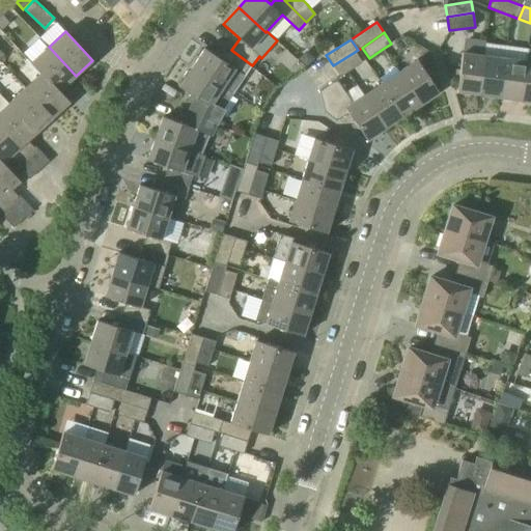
[(59,91),(60,90),(76,76),(49,47),(31,62),(40,74),(43,73),(59,91)]
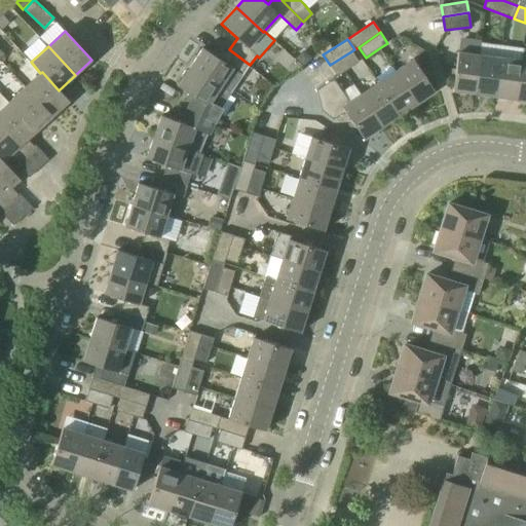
[(203,47),(190,67),(221,87),(230,92),(242,74),(250,65),(229,49),(224,55),(222,53),(217,53),(216,57),(203,47)]
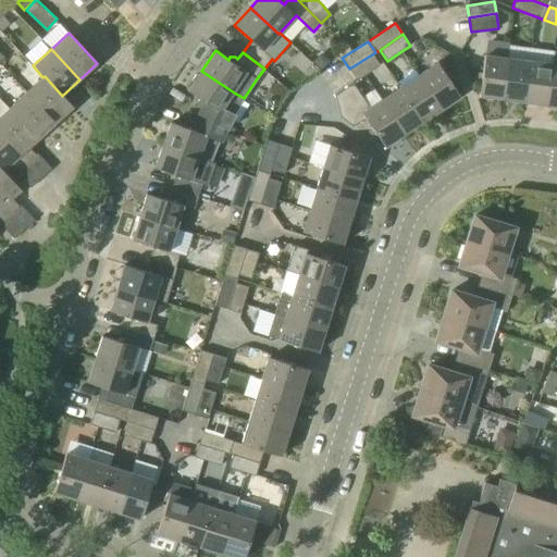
[(552,64),(546,104),(556,106),(556,51),(554,51),(552,64)]
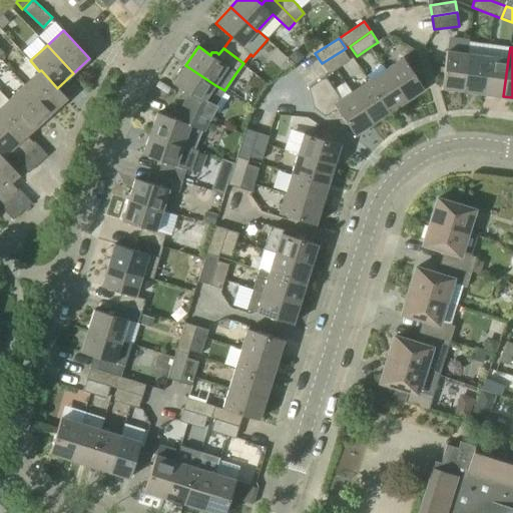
[(343,50),(322,63),(329,74),(350,61),(343,50)]
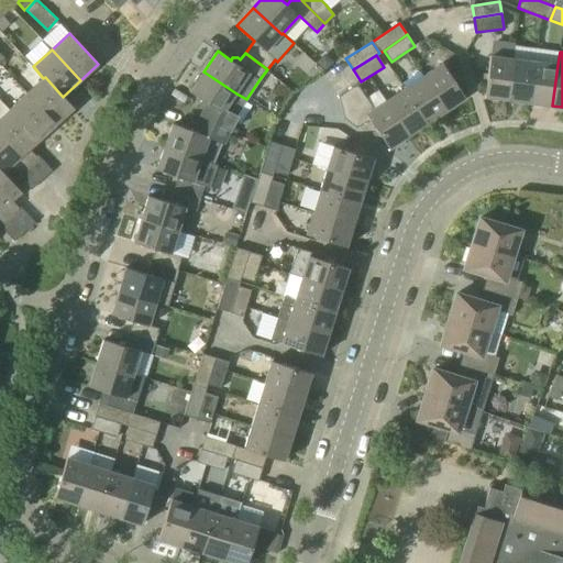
[(507,100),(512,58),(490,55),(485,97),(507,100)]
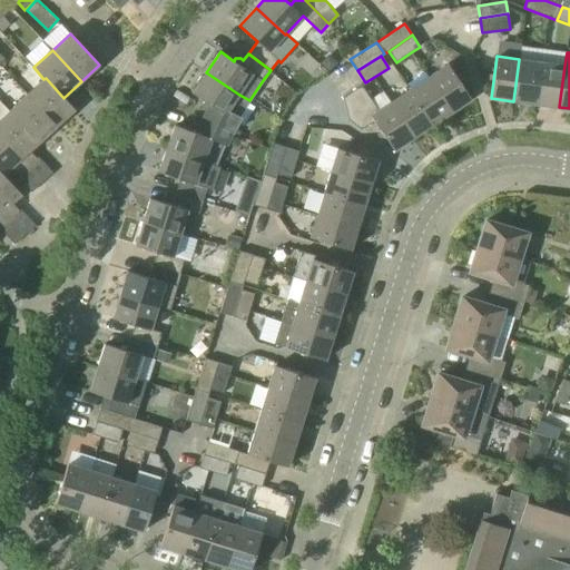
[(537,104),(542,62),(519,59),(513,101),(537,104)]
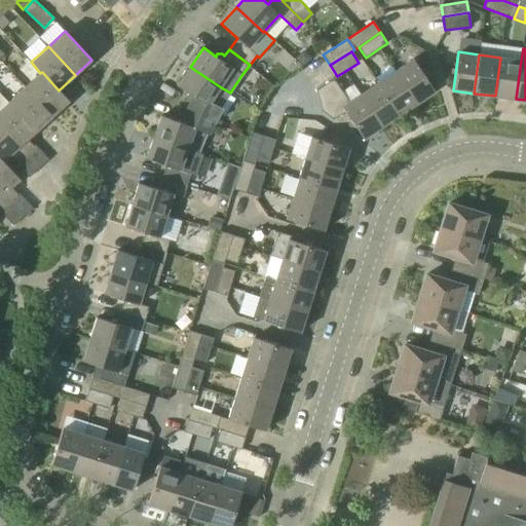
[(516,99),(521,61),(500,58),(495,96),(516,99)]
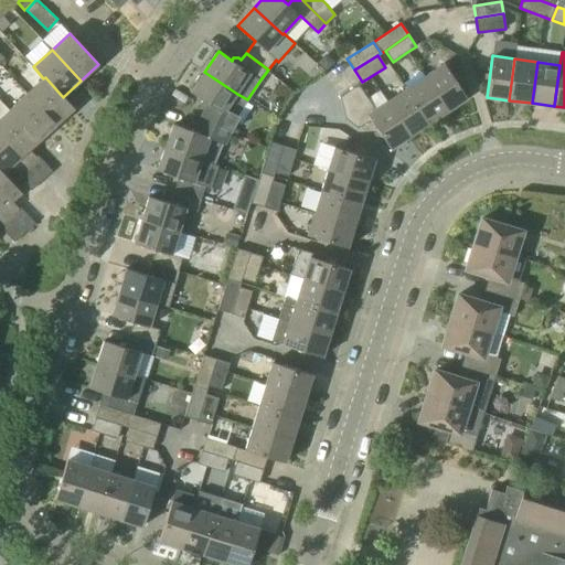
[(424,77),(447,112),(467,98),(445,63),(424,77)]
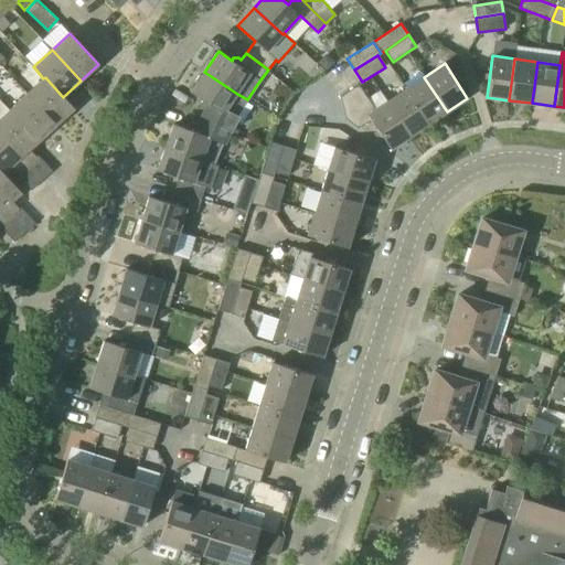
[(234,119),(247,99),(237,94),(204,72),(202,75),(199,76),(195,81),(196,84),(191,92),(203,100),(201,104),(202,108),(206,110),(203,118),(228,131),(234,119)]
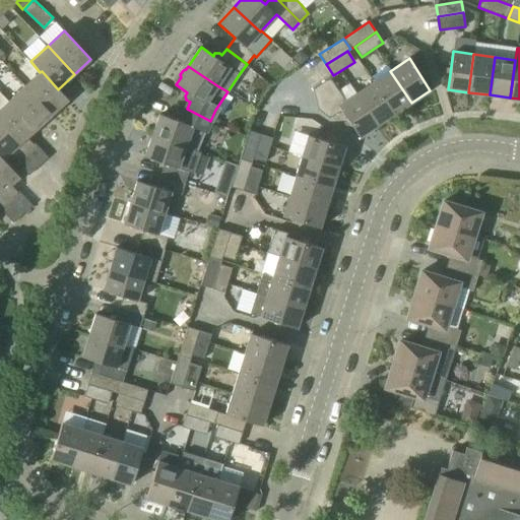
[(68,100),(59,88),(58,89),(42,71),(40,72),(25,85),(52,115),(68,100)]
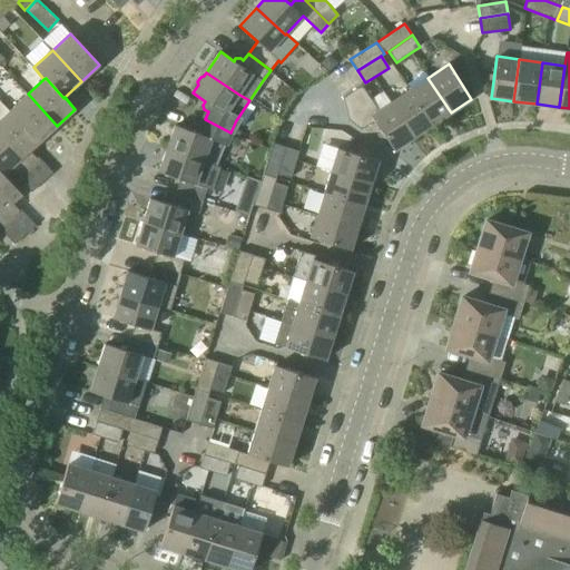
[(432,125),(451,112),(428,78),(409,90),(432,125)]
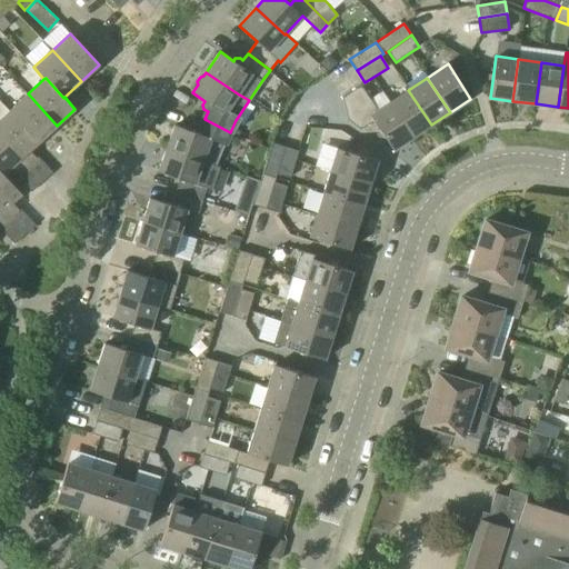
[(388,103),(389,102),(382,91),(370,100),(361,86),(343,98),(348,119),(360,129),(373,120),(393,150),(411,138),(388,103)]
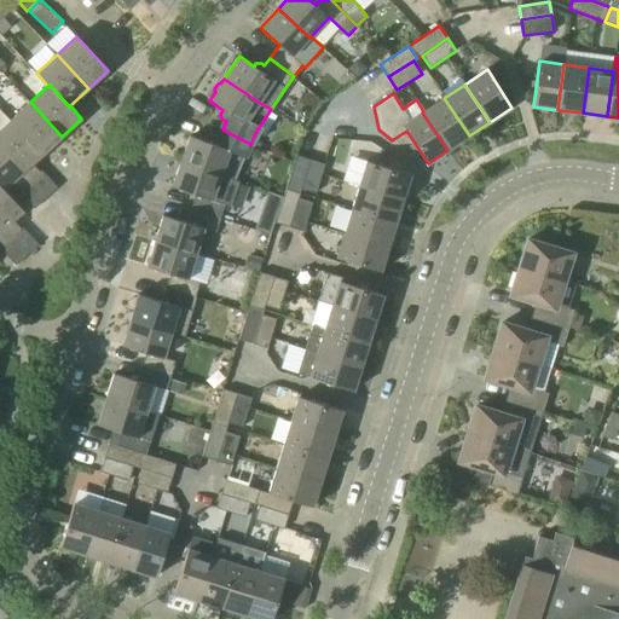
[(447,150),(469,136),(444,98),(423,111),(422,113),(447,150)]
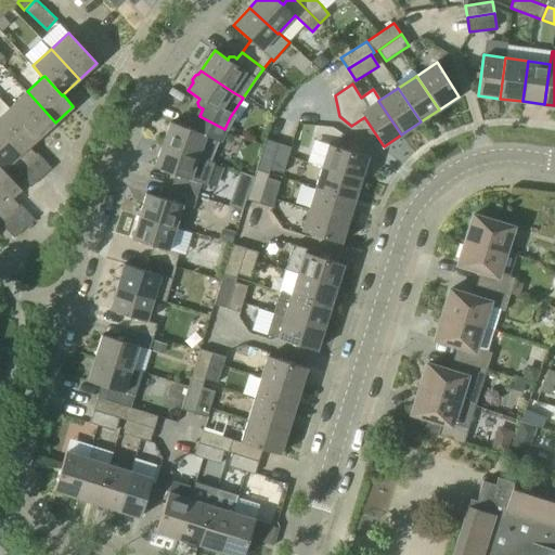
[(38,139),(55,123),(27,91),(10,107),(38,139)]
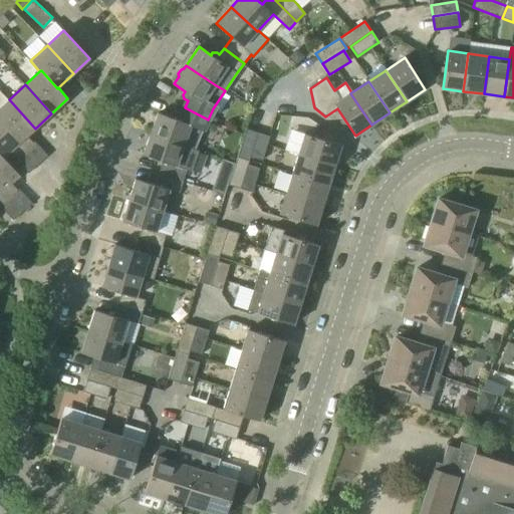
[(27,136),(35,129),(9,99),(0,106),(0,121),(25,150),(33,143),(27,136)]
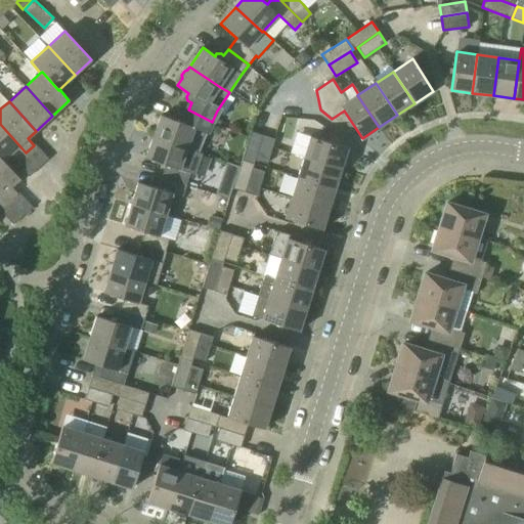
[(161,115),(154,136),(188,148),(199,153),(207,131),(212,122),(188,110),(185,117),(182,115),(182,116),(179,114),(174,116),(173,119),(161,115)]
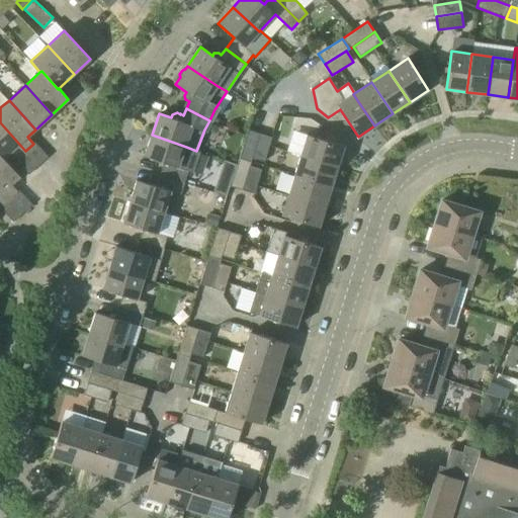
[(17,158),(25,151),(0,122),(0,155),(3,159),(11,152),(17,158)]
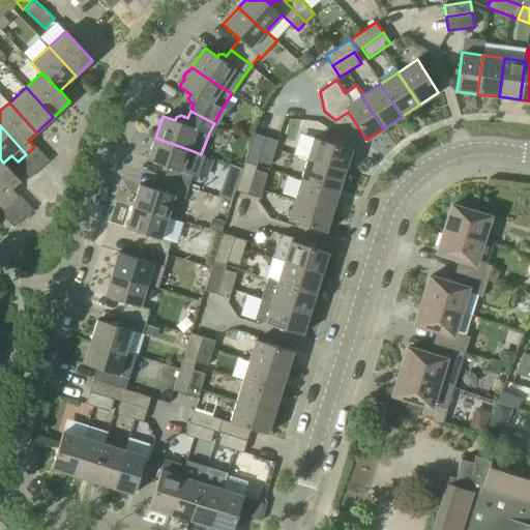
[(259,162),(266,137),(254,134),(244,162),(258,166),(259,162)]
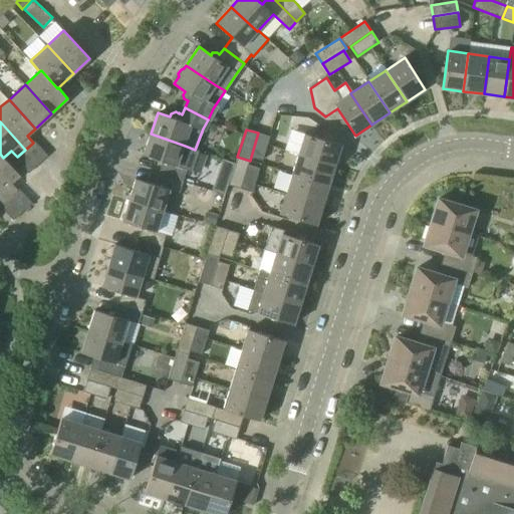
[(262,161),(267,145),(269,137),(258,133),(251,157),(262,161)]
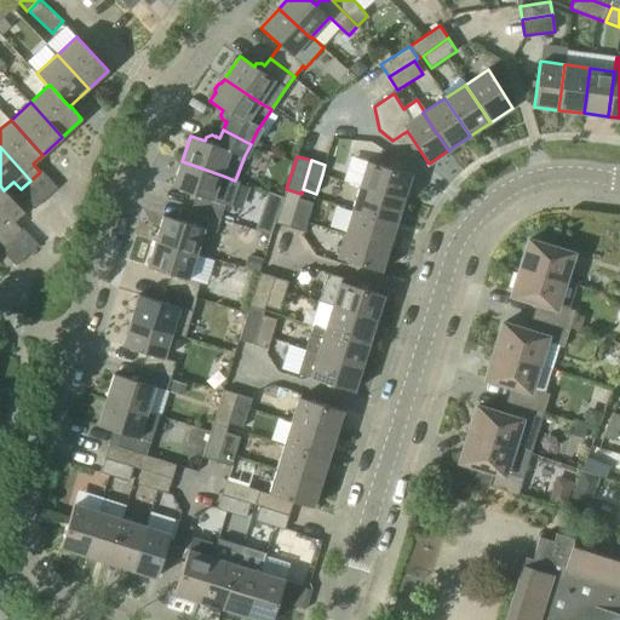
[(235,181),(223,176),(182,161),(172,187),(196,195),(193,210),(222,219),(227,205),(231,206),(240,182),(235,181)]
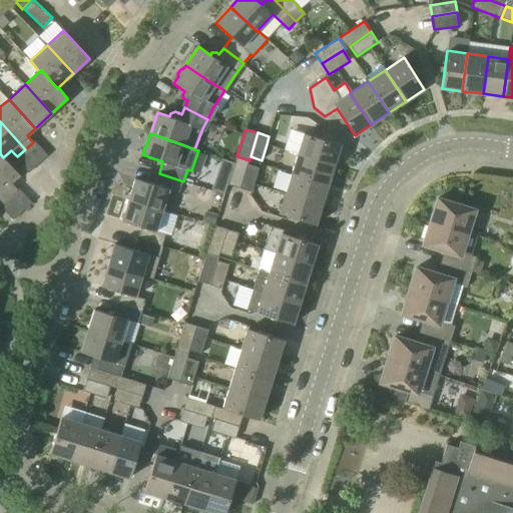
[(298,153),(334,165),(340,144),(304,133),(298,153)]
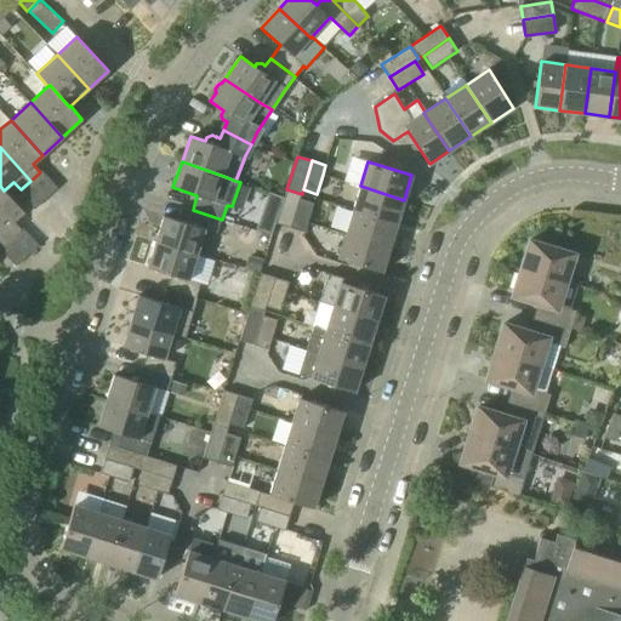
[(24,211),(4,191),(0,186),(0,224),(12,238),(22,229),(13,221),(24,211)]
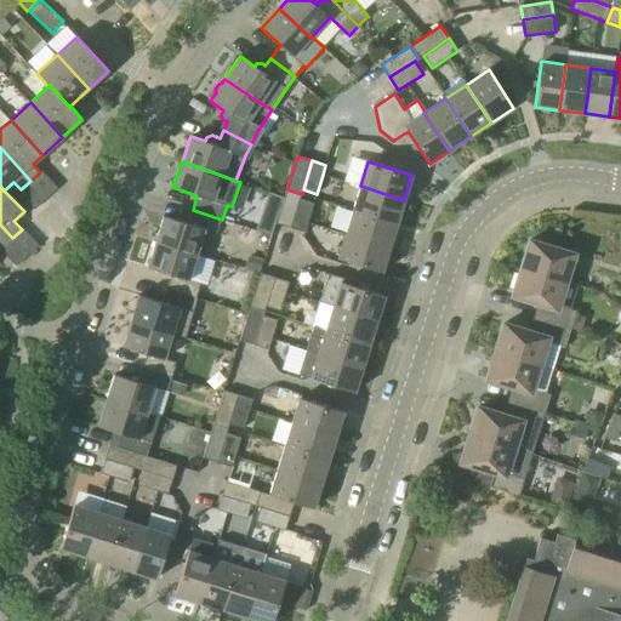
[(397,224),(404,200),(360,186),(353,210),(397,224)]
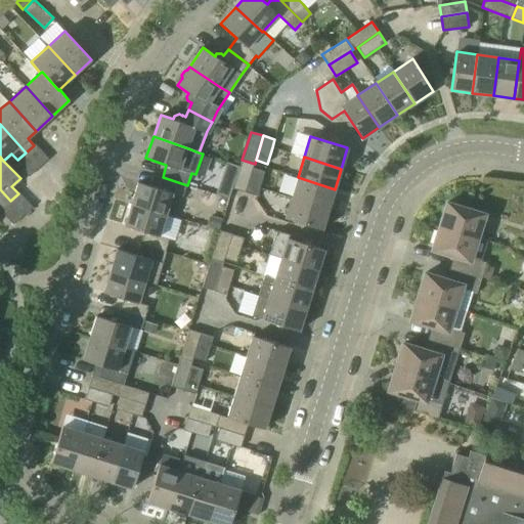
[(245,192),(253,168),(255,164),(242,160),(233,188),(245,192)]
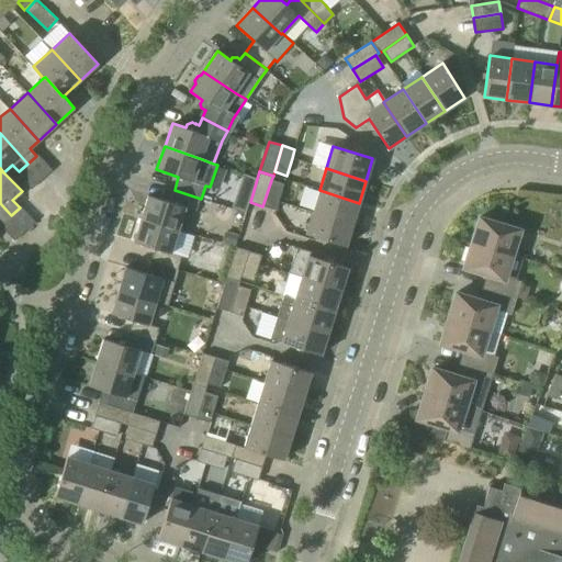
[(276,211),(279,201),(284,184),(271,180),(262,206),(276,211)]
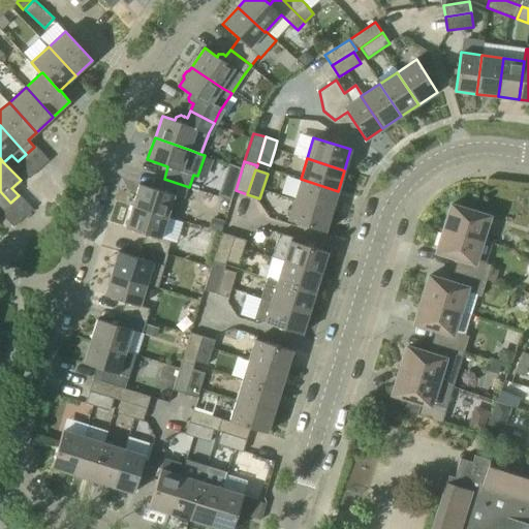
[(186,198),(189,187),(164,179),(160,190),(139,184),(132,206),(168,217),(176,195),(186,198)]
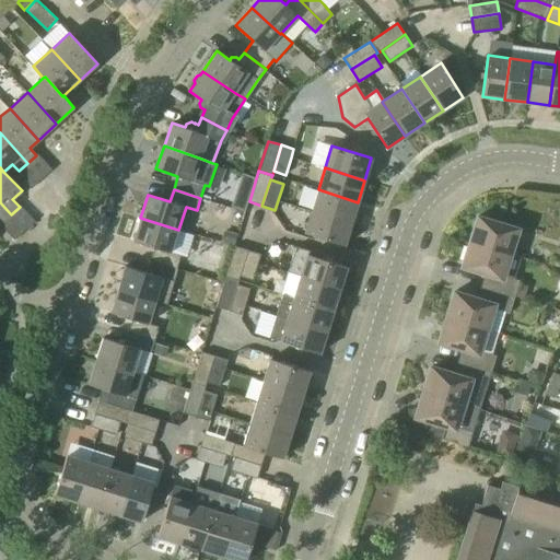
[(351,222),(358,202),(318,189),(312,210),(351,222)]
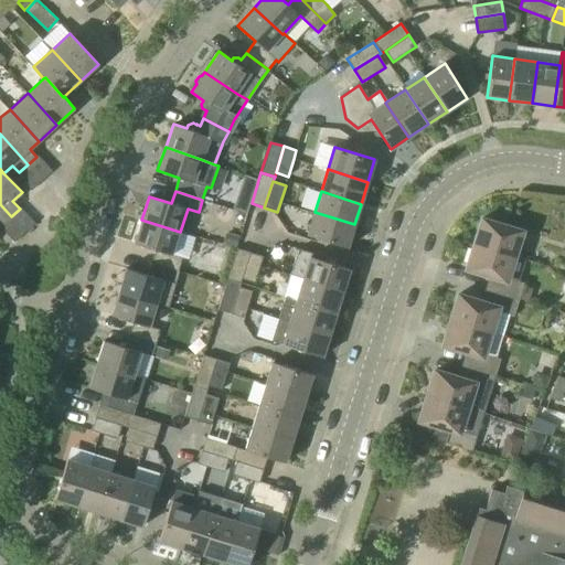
[(0,222),(2,225),(11,216),(0,204),(0,222)]
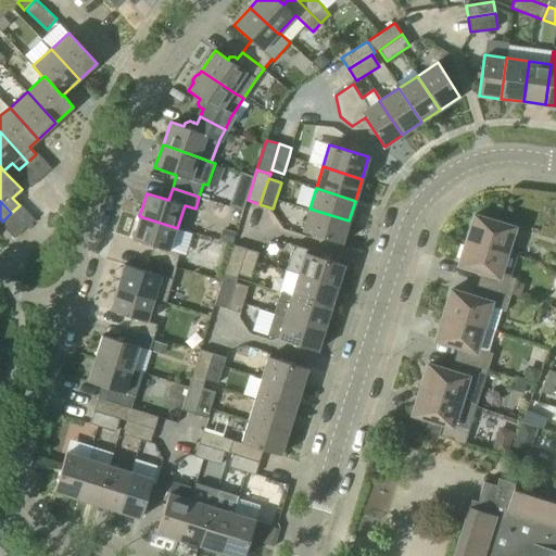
[(342,243),(349,220),(310,209),(302,230),(342,243)]
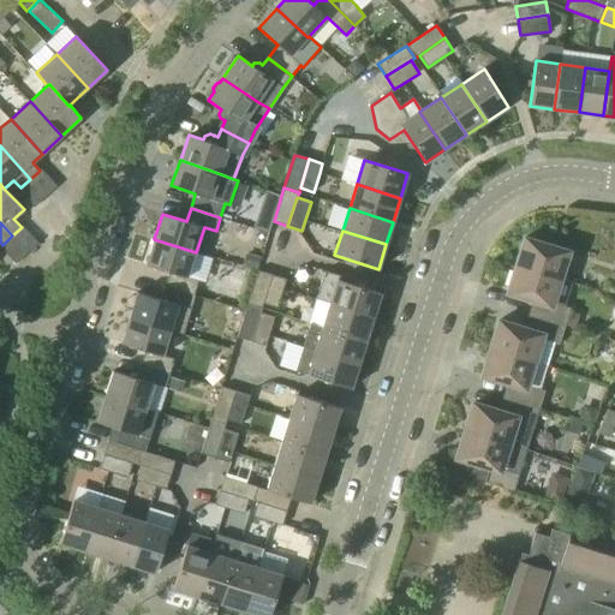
[(515,266),(560,279),(568,252),(524,238),(515,266)]
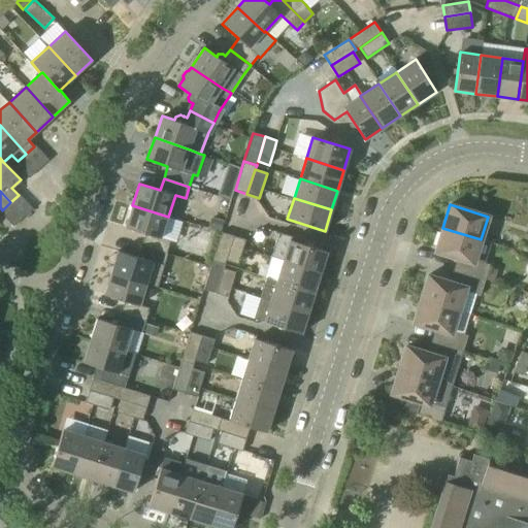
[(162,237),(168,217),(132,205),(126,227),(146,234),(143,245),(168,254),(172,241),(162,237)]
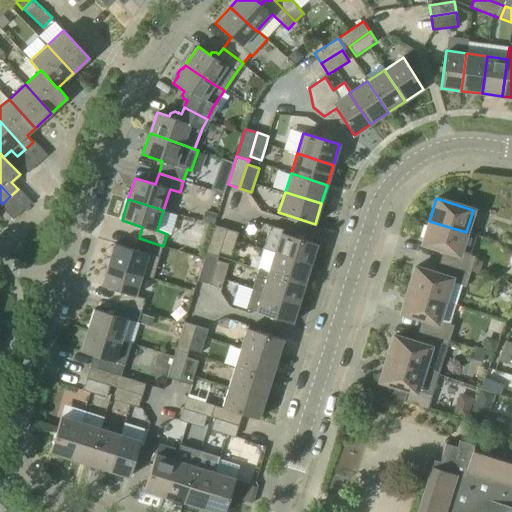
[(459,252),(466,232),(429,221),(422,244),(449,252),(446,264),(470,271),(471,270),(474,260),(475,256),(469,255),(459,252)]
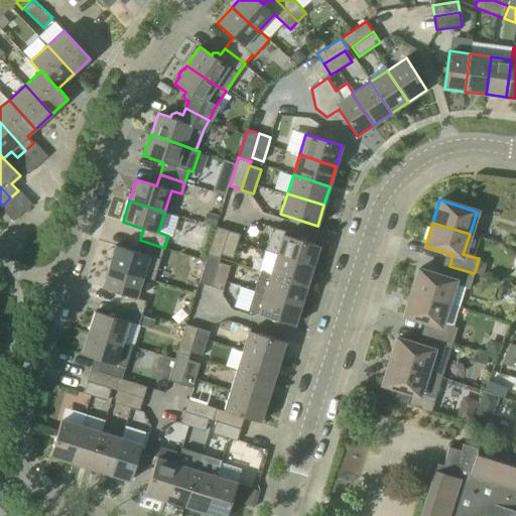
[(221,258),(222,255),(229,231),(217,227),(208,255),(221,258)]
